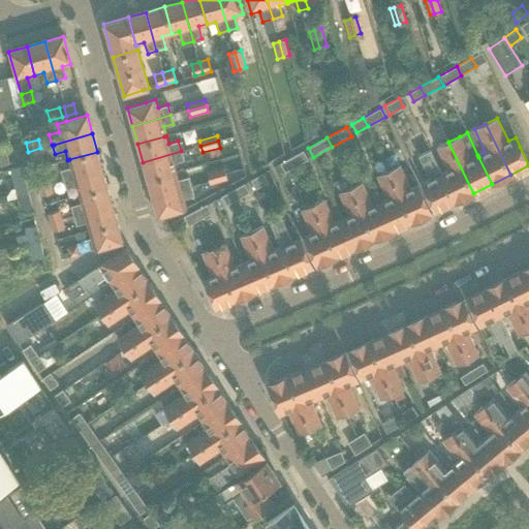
[(448,142),(437,148),(448,170),(441,174),(456,201),(473,193),(448,143),(448,142)]
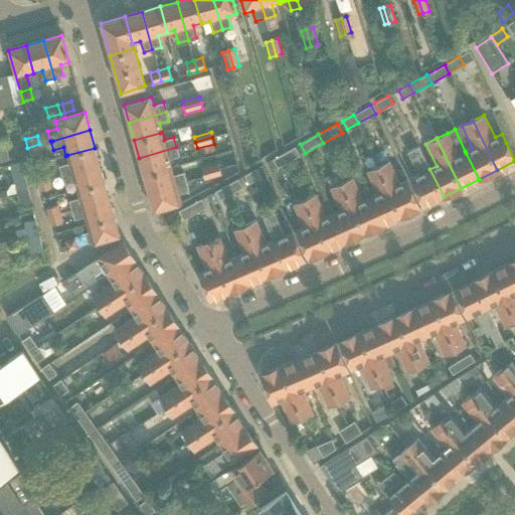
[(39,144),(27,148),(29,156),(42,153),(39,144)]
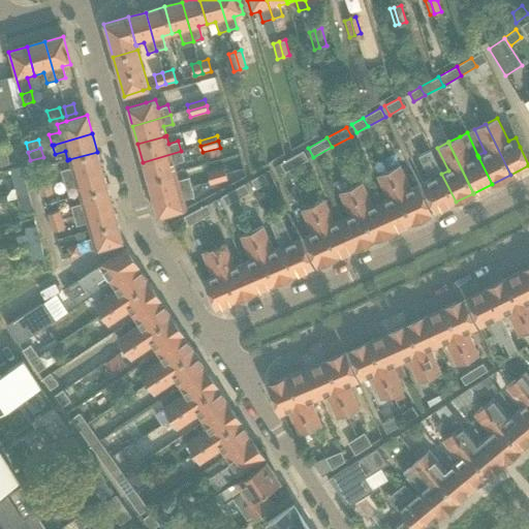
[(181,151),(143,162),(148,180),(175,172),(176,172),(174,163),(184,160),(181,151)]
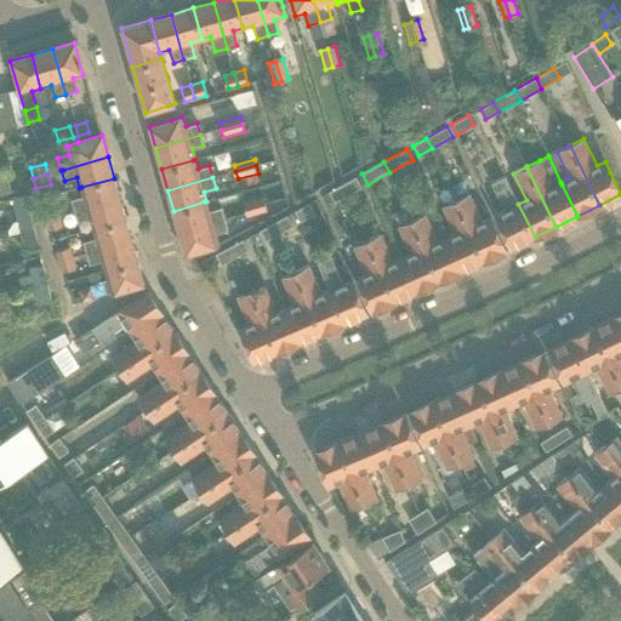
[(355,177),(341,186),(347,195),(362,188),(355,177)]
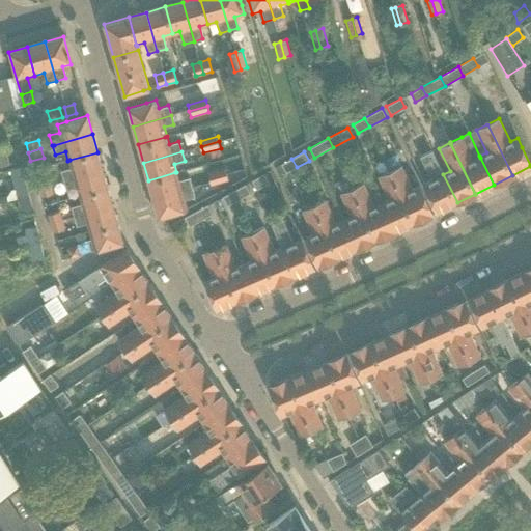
[(430,151),(420,157),(431,179),(423,184),(437,213),(456,203),(457,202),(443,174),(431,151),(430,151)]
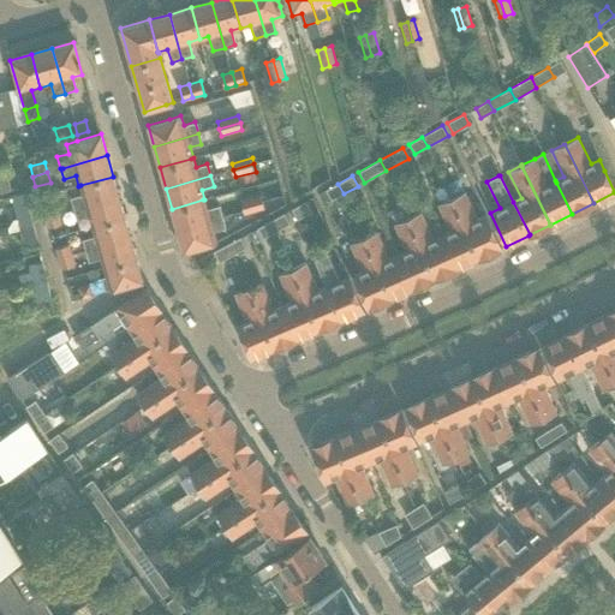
[(7,177),(0,178),(0,192),(10,190),(7,177)]
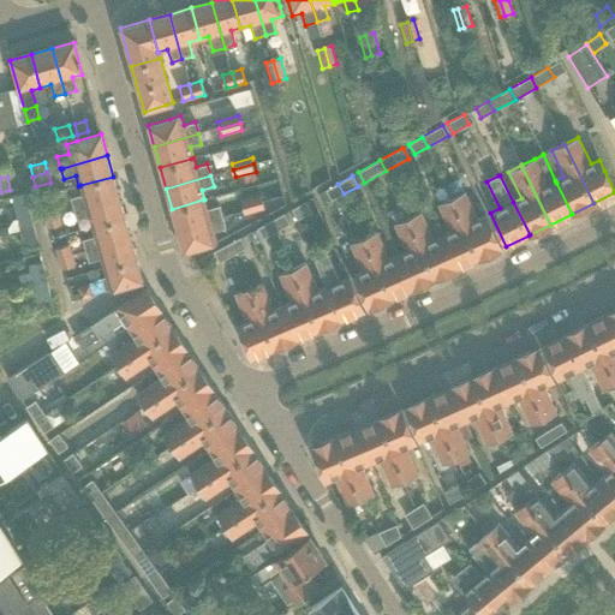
[(81,195),(70,198),(72,210),(75,209),(119,197),(113,177),(81,185),(78,186),(81,195)]
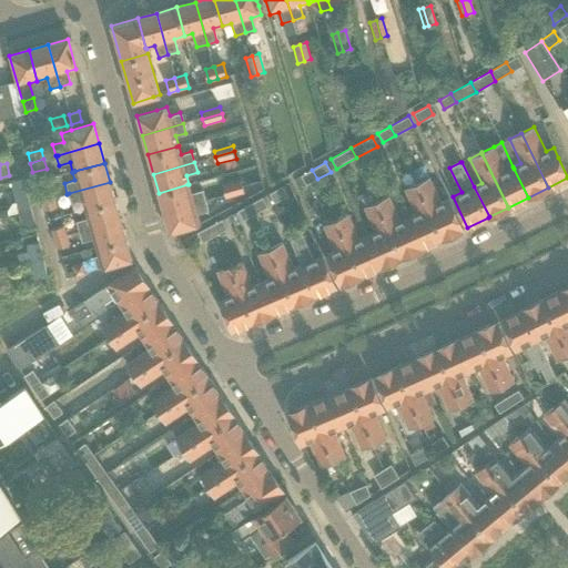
[(312,170),(301,175),(306,185),(317,179),(312,170)]
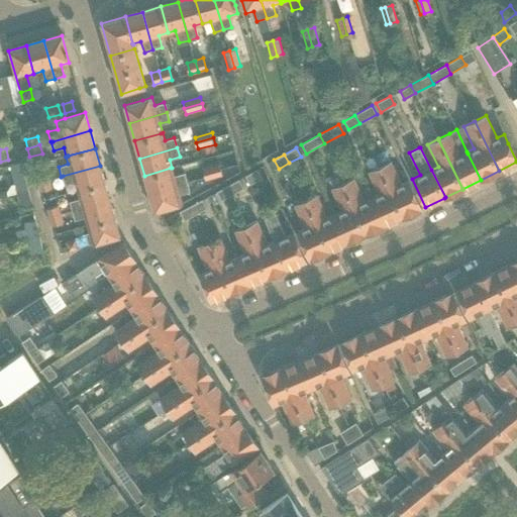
[(391,162),(380,167),(380,168),(402,217),(421,209),(413,191),(409,181),(401,185),(391,162)]
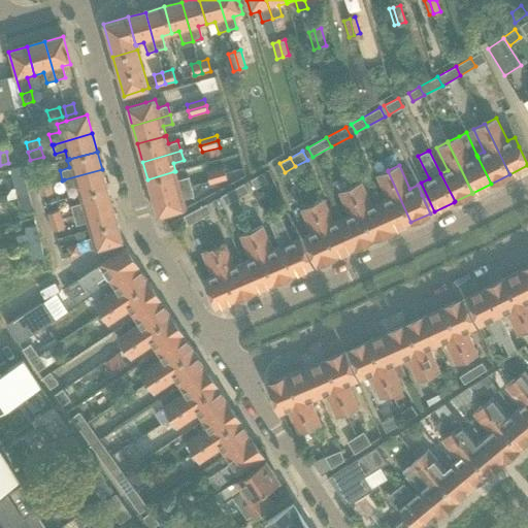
[(22,166),(10,169),(13,182),(25,178),(22,166)]
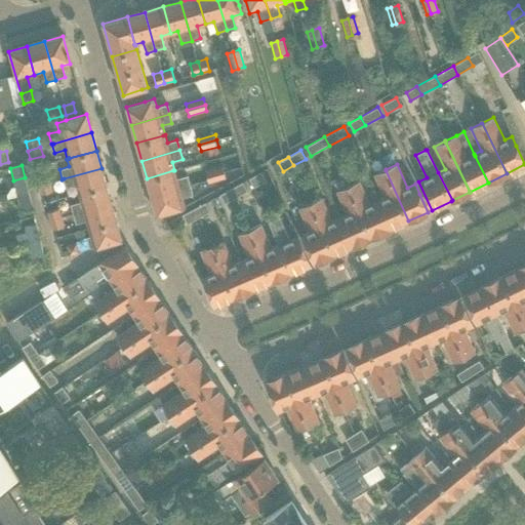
[(224,166),(206,170),(208,176),(226,172),(224,166)]
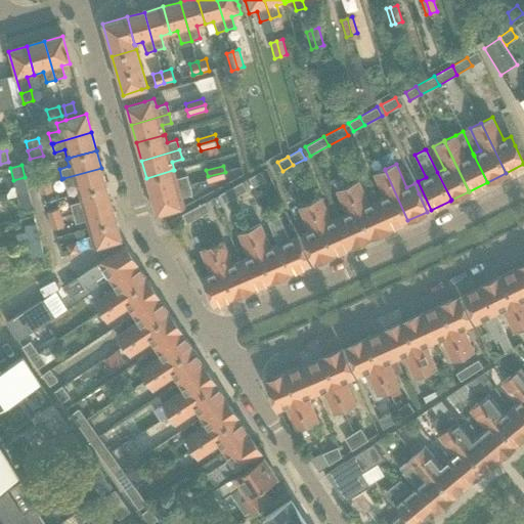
[(63,178),(61,179),(64,188),(75,185),(77,193),(79,193),(106,185),(101,168),(63,178)]
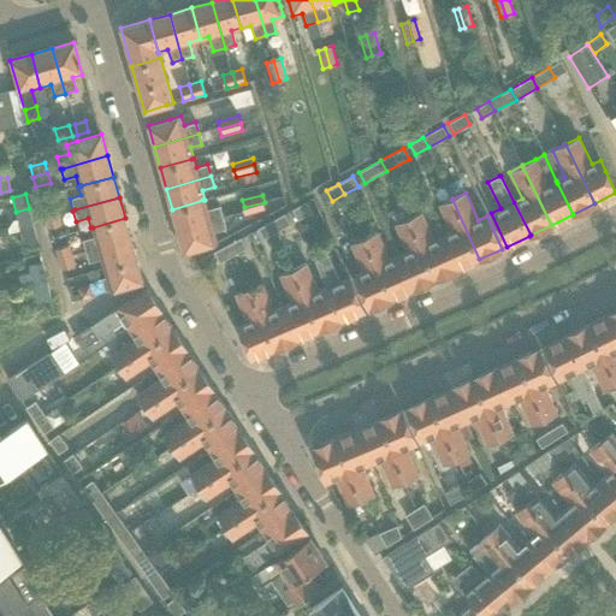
[(452,199),(438,205),(451,232),(443,236),(443,237),(457,270),(479,259),(452,200),(452,199)]
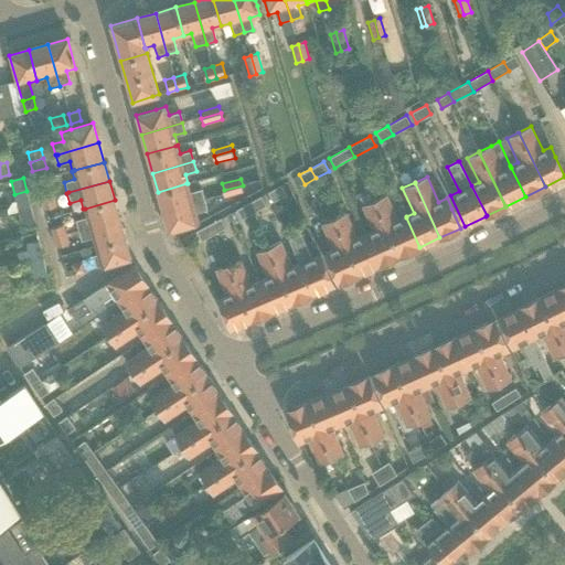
[(187,183),(158,192),(163,211),(203,200),(204,200),(201,189),(191,192),(188,183),(187,183)]
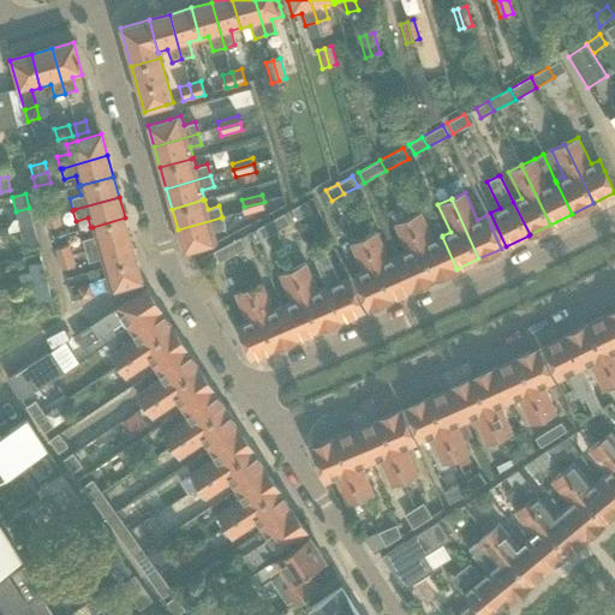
[(306,201),(292,209),(297,220),(312,212),(306,201)]
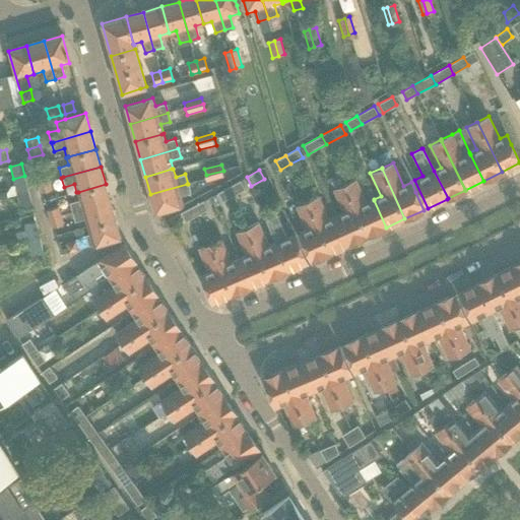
[(223,171),(206,175),(208,181),(224,176),(223,171)]
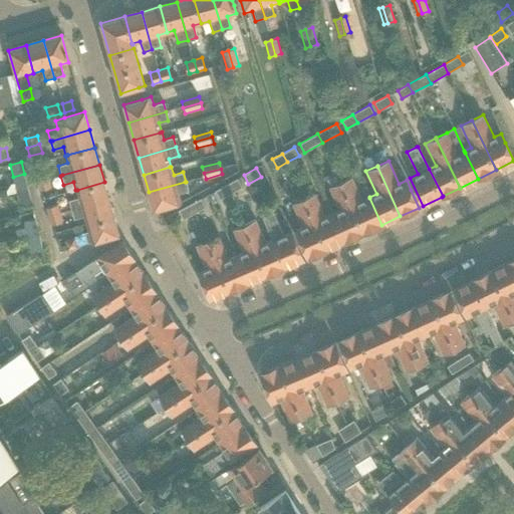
[(46,171),(34,174),(37,182),(49,179),(46,171)]
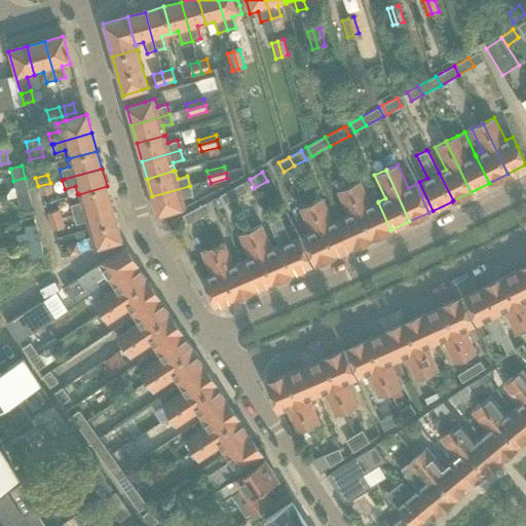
[(14,187),(16,196),(29,194),(25,178),(13,181),(14,187)]
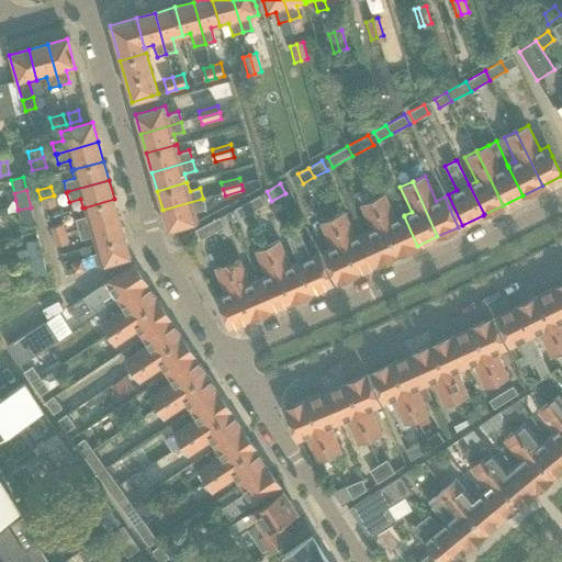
[(385,194),(372,200),(372,201),(397,255),(417,246),(404,216),(404,215),(396,218),(385,194)]
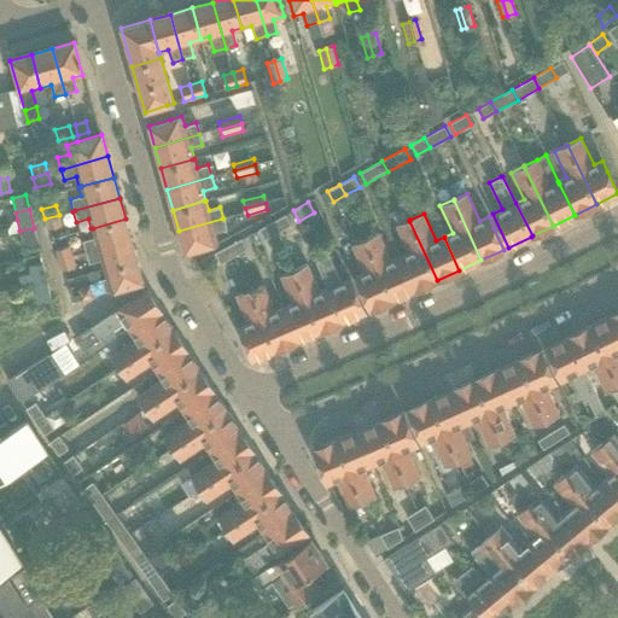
[(59,215),(45,219),(47,228),(62,225),(59,215)]
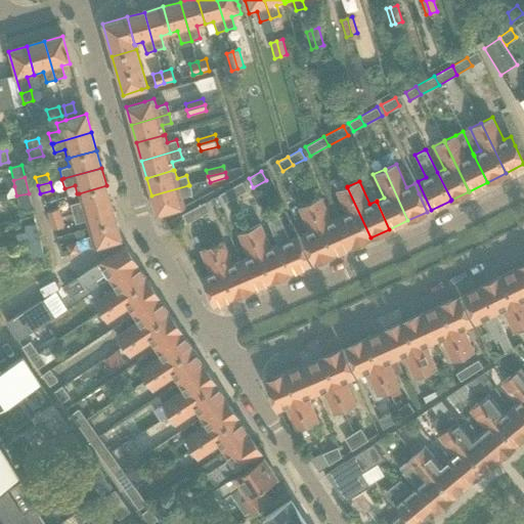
[(242,182),(230,188),(235,197),(247,190),(242,182)]
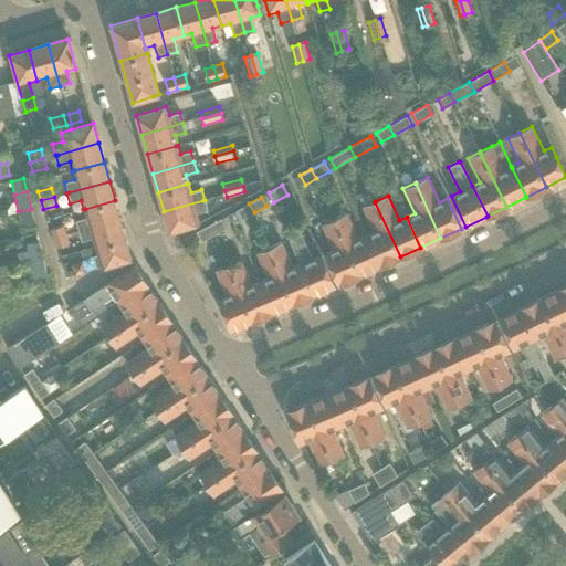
[(85,218),(74,220),(77,231),(79,231),(121,219),(115,200),(85,209),(83,209),(85,218)]
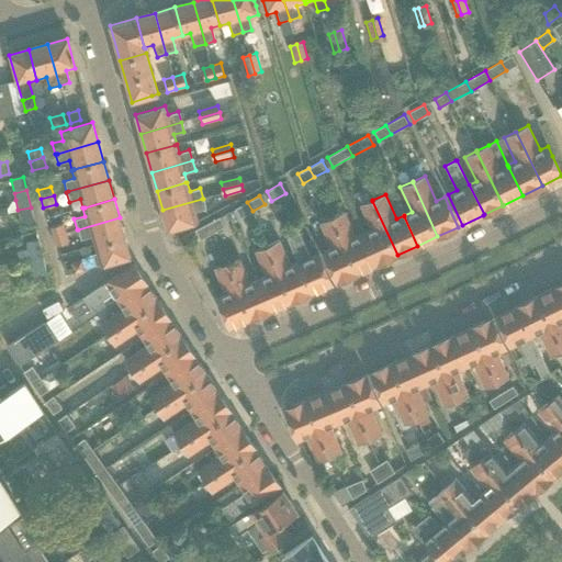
[(202,199),(163,210),(168,229),(170,229),(197,222),(194,212),(205,209),(203,199),(202,199)]
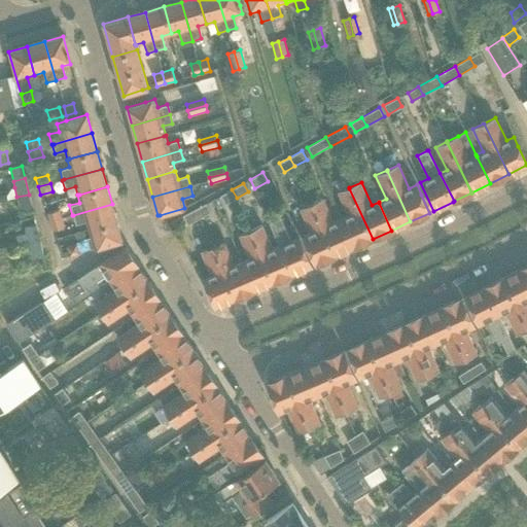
[(11,188),(6,196),(7,200),(16,197),(14,187),(11,188)]
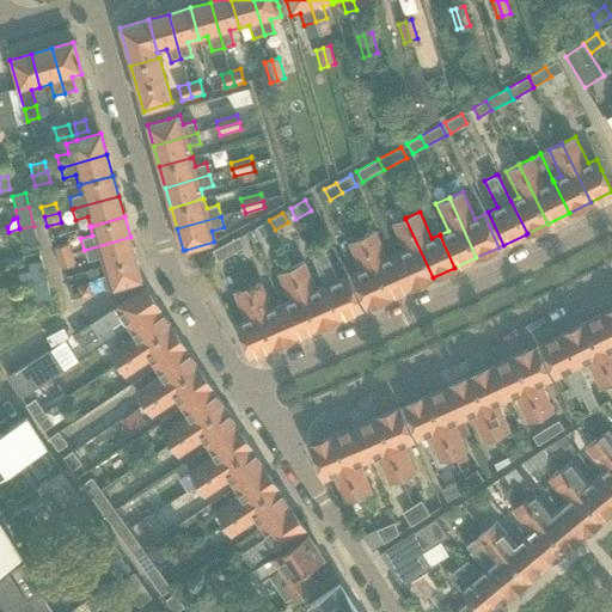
[(405,218),(392,224),(405,251),(396,255),(397,256),(410,287),(433,277),(405,219),(405,218)]
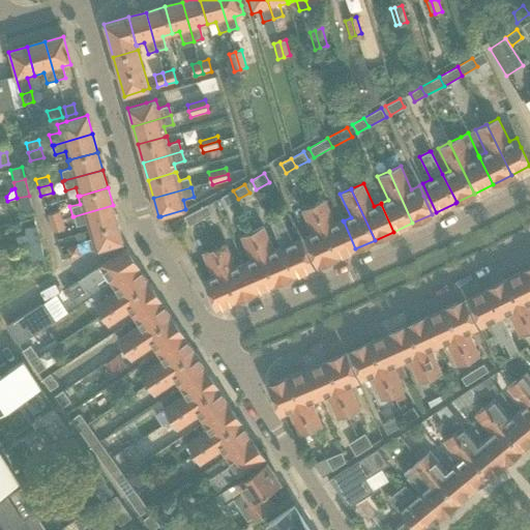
[(233,190),(222,197),(227,205),(238,199),(233,190)]
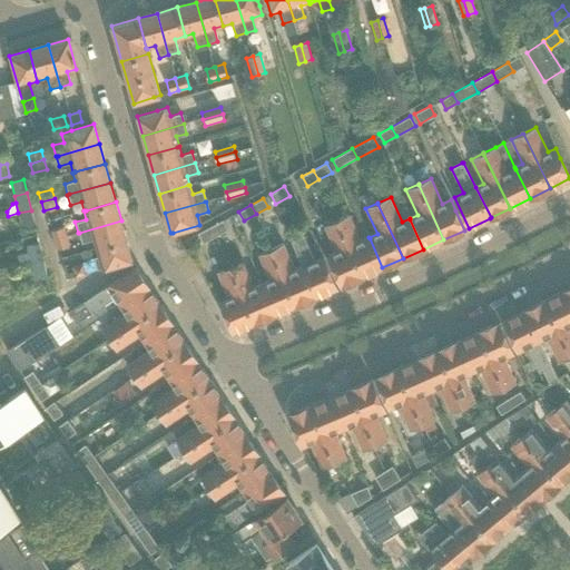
[(18,213),(22,231),(36,227),(31,210),(18,213)]
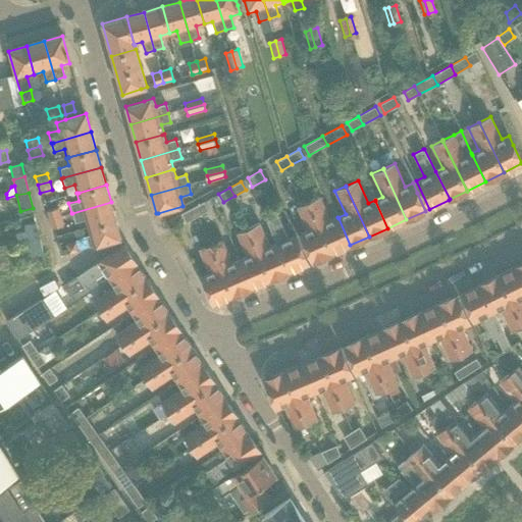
[(320,198),(309,203),(331,253),(350,245),(338,218),(337,217),(330,220),(320,198)]
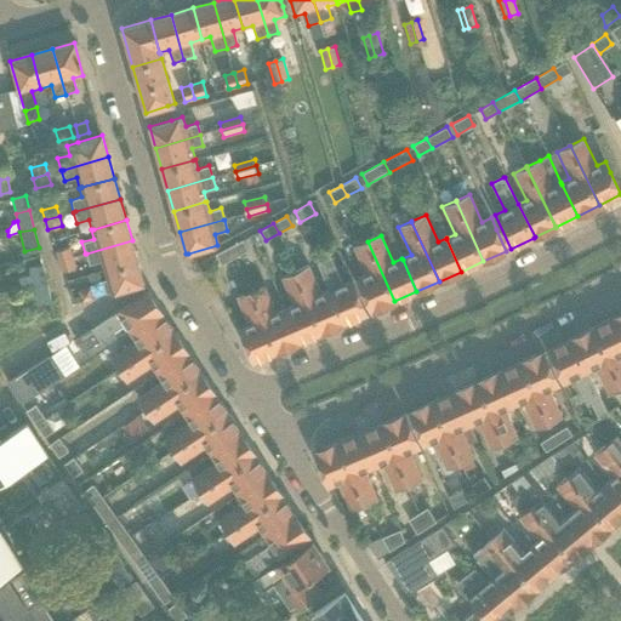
[(243,239),(231,246),(235,257),(249,250),(243,239)]
